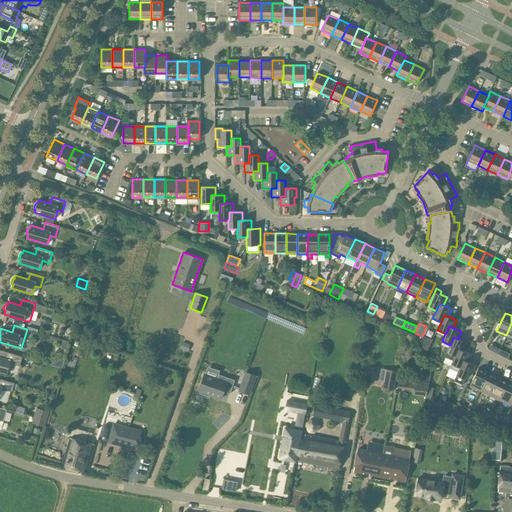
[(433,340),(425,337),(420,339),(426,351),(428,350),(433,340)]
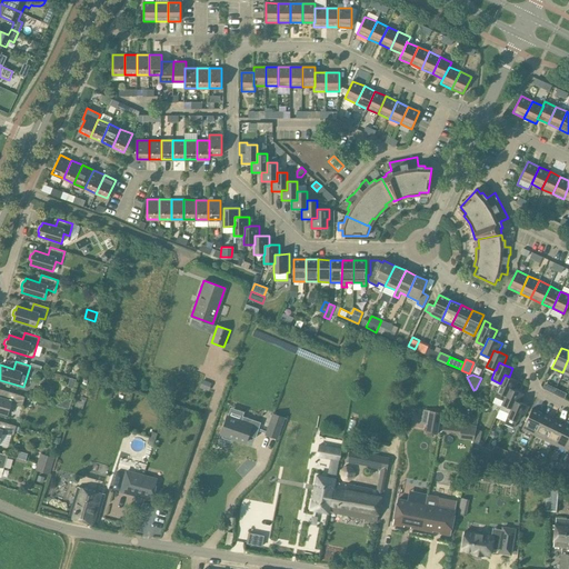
[(518,381),(509,377),(505,375),(500,383),(495,397),(503,401),(510,388),(515,390),(515,389),(518,381)]
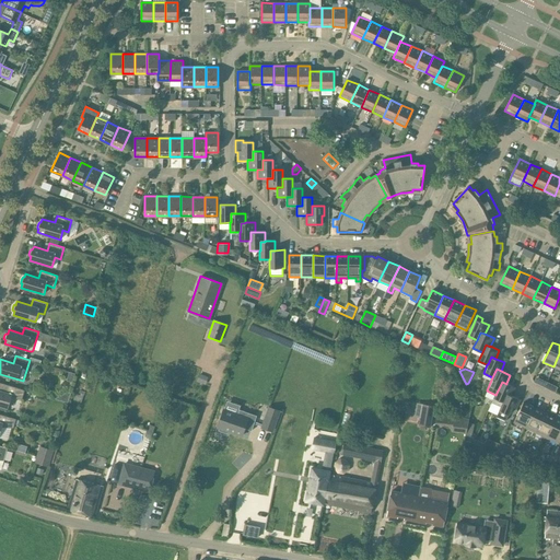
[(209,377),(200,374),(197,382),(206,385),(209,377)]
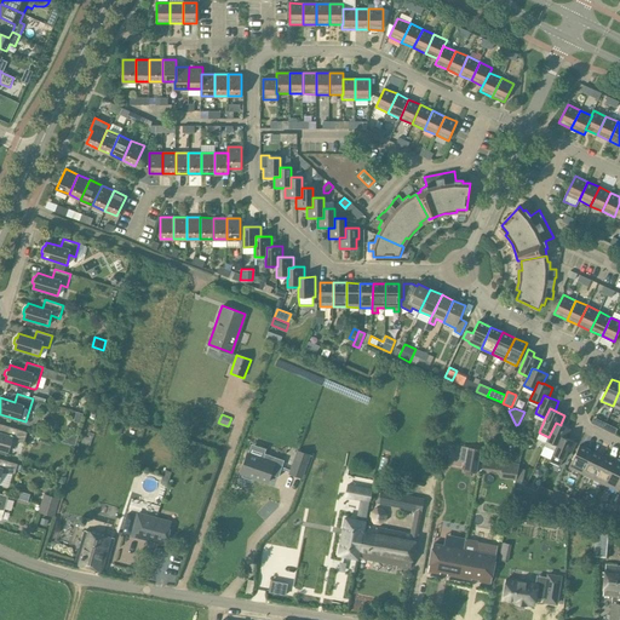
[(566,438),(570,429),(561,424),(561,425),(556,423),(549,437),(544,447),(555,451),(561,436),(566,438)]
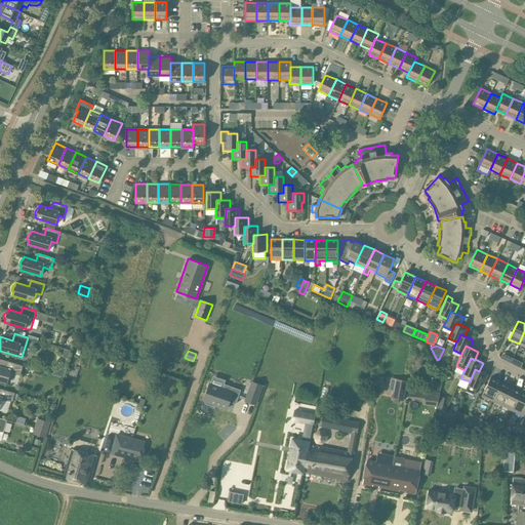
[(0,359),(0,380),(7,382),(10,373),(21,374),(23,366),(0,359)]
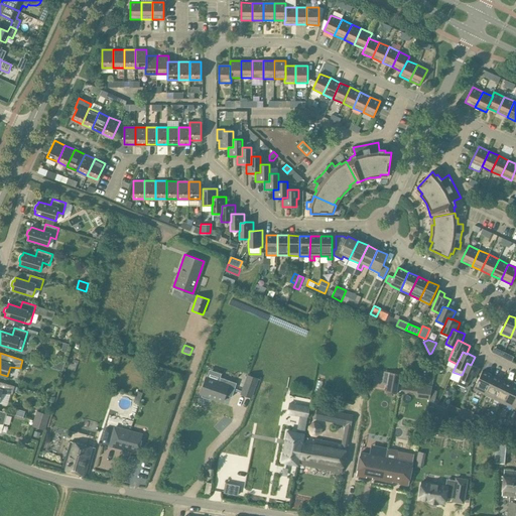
[(458,383),(457,385),(466,389),(469,382),(472,375),(476,376),(480,368),(471,365),(467,363),(462,375),(458,383)]
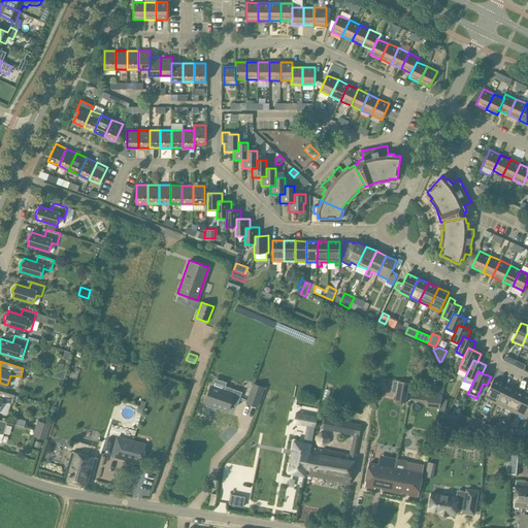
[(495,403),(503,385),(494,380),(485,398),(495,403)]
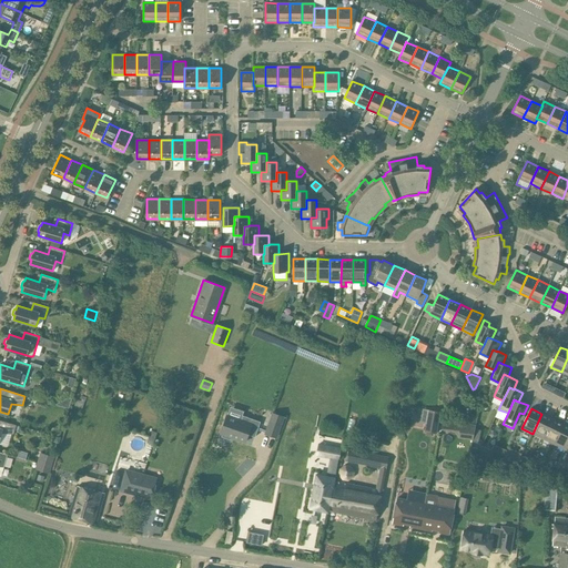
[(436,434),(440,413),(429,411),(425,432),(436,434)]
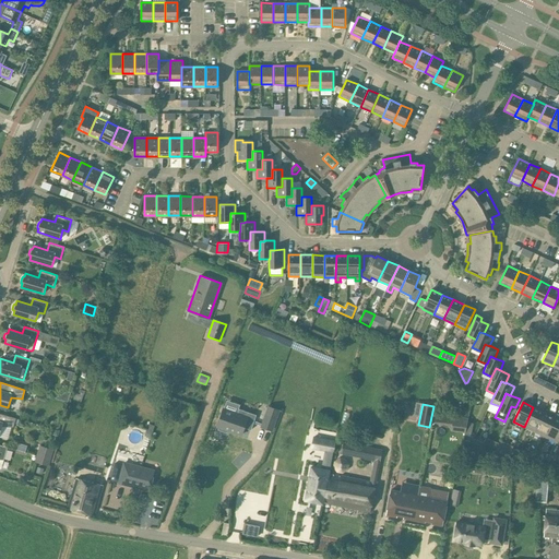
[(269,406),(261,427),(272,430),(280,409),(269,406)]
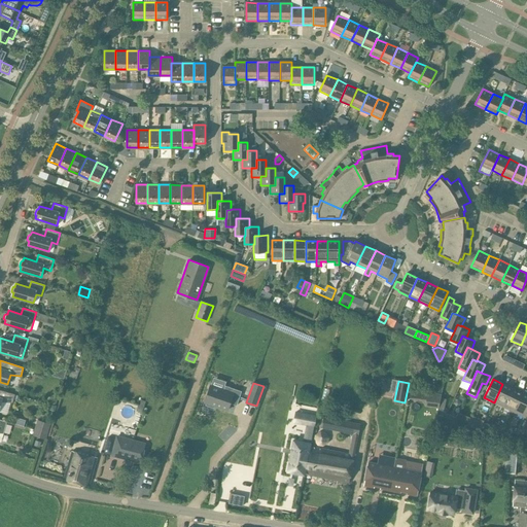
[(502,384),(494,402),(503,408),(513,388),(502,384)]
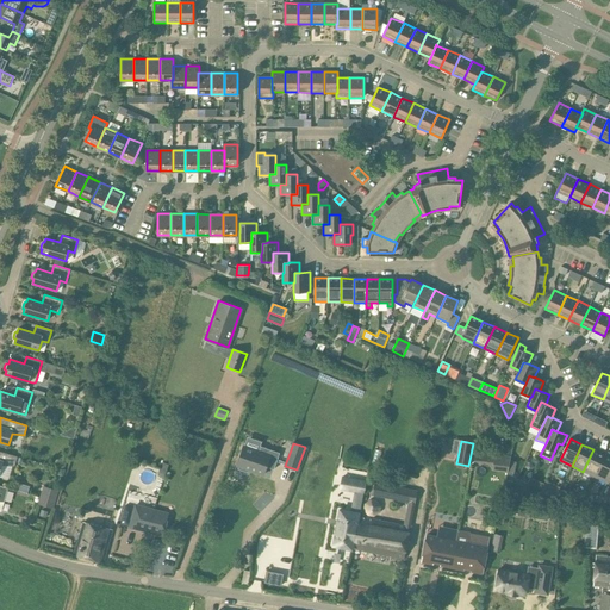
[(260,452),(244,446),(237,465),(240,466),(238,468),(248,472),(249,470),(265,474),(267,466),(274,470),(280,453),(261,446),(260,452)]
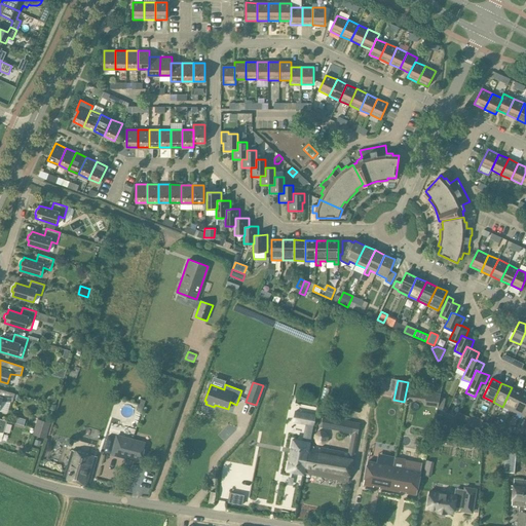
[(502,407),(513,411),(522,392),(512,387),(502,407)]
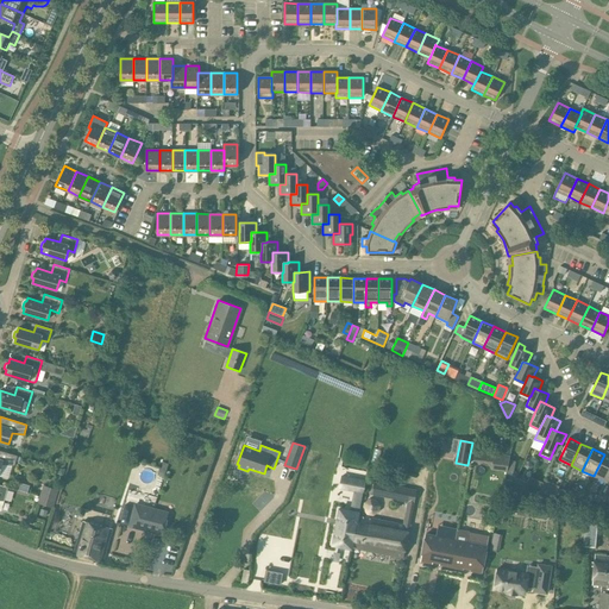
[(0,450),(0,471),(2,464),(14,466),(17,456),(0,450)]
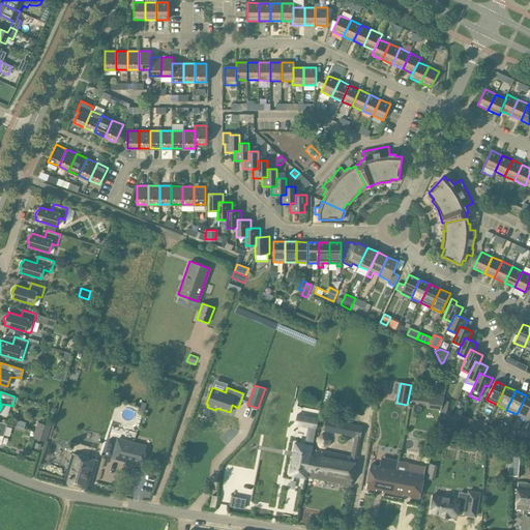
[(414,393),(413,402),(429,404),(428,409),(442,411),(442,403),(443,395),(430,394),(414,393)]
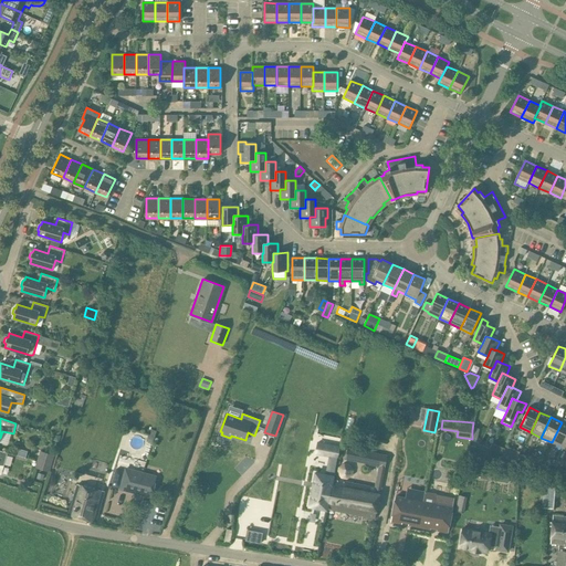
[(565,425),(562,422),(552,442),(563,448),(565,440),(565,425)]
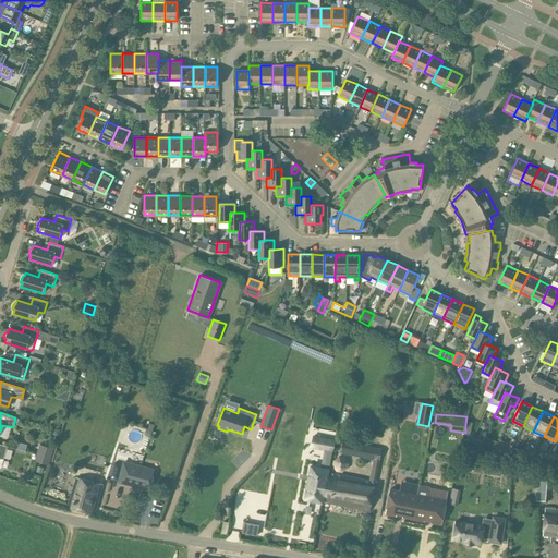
[(311,465),(304,499),(322,502),(322,501),(370,511),(375,482),(377,474),(372,473),(370,481),(337,474),(336,474),(329,473),(330,470),(329,470),(335,440),(313,436),(311,447),(325,450),(322,468),(313,466),(311,465)]
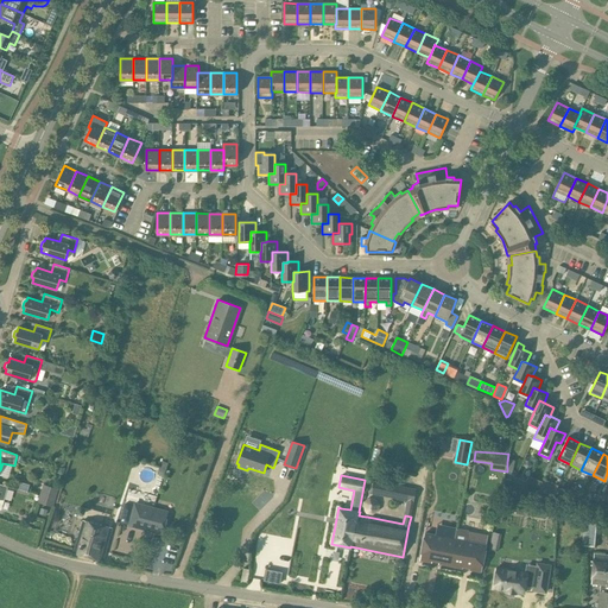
[(504,477),(501,492),(506,492),(512,493),(512,487),(514,482),(504,477)]
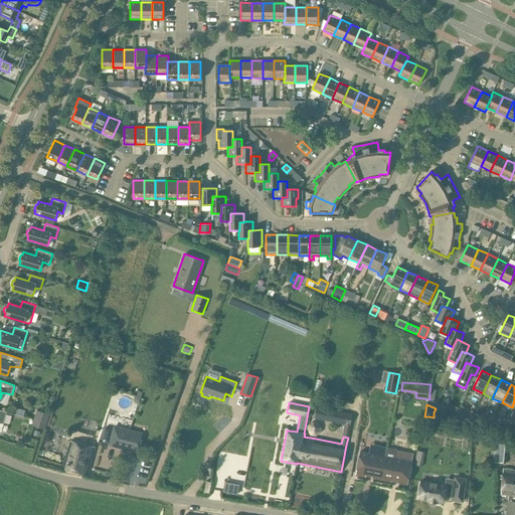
[(345,424),(343,432),(349,433),(352,414),(317,407),(315,418),(345,424)]
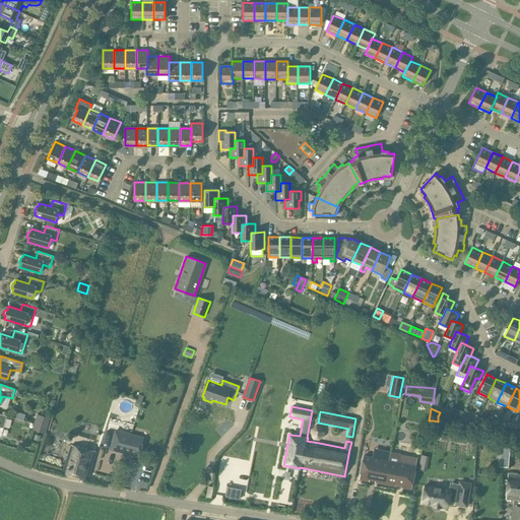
[(37,414),(34,424),(48,428),(50,418),(37,414)]
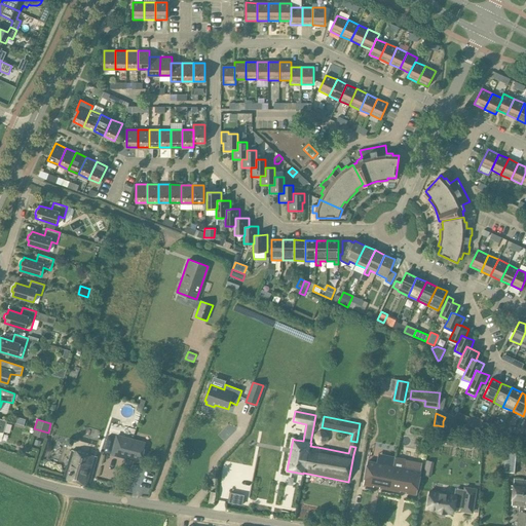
[(47,434),(48,433),(34,428),(33,435),(46,439),(46,438),(47,434)]
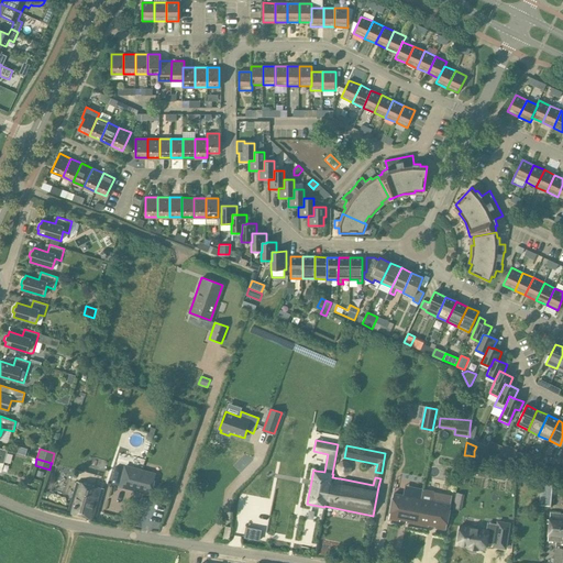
[(337,471),(340,475),(345,476),(351,473),(351,467),(349,462),(342,462),(338,465),(337,471)]
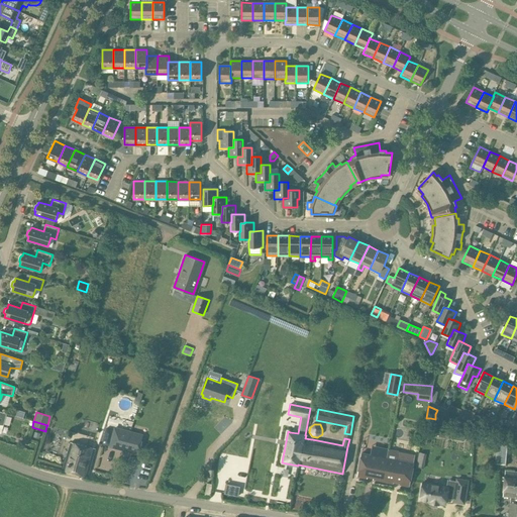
[(129,432),(115,428),(110,446),(137,454),(142,436),(129,432)]
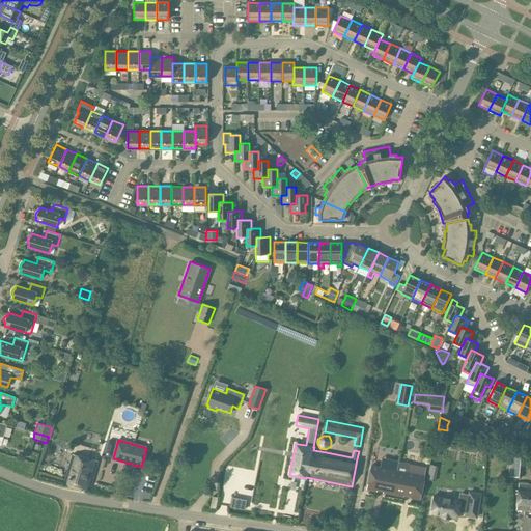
[(522,446),(513,445),(510,476),(519,477),(522,446)]
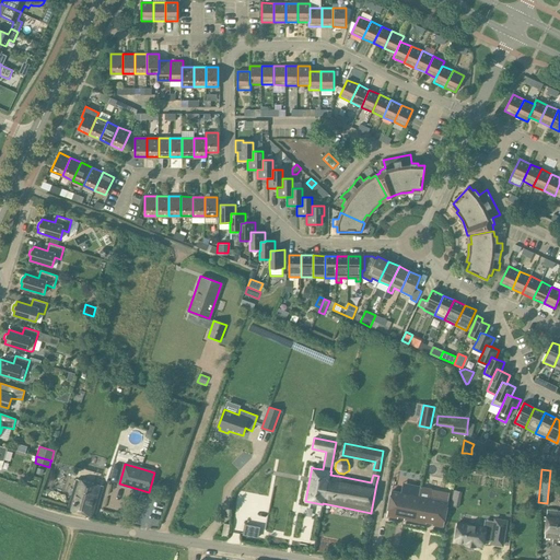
[(103,486),(77,478),(68,510),(94,517),(103,486)]
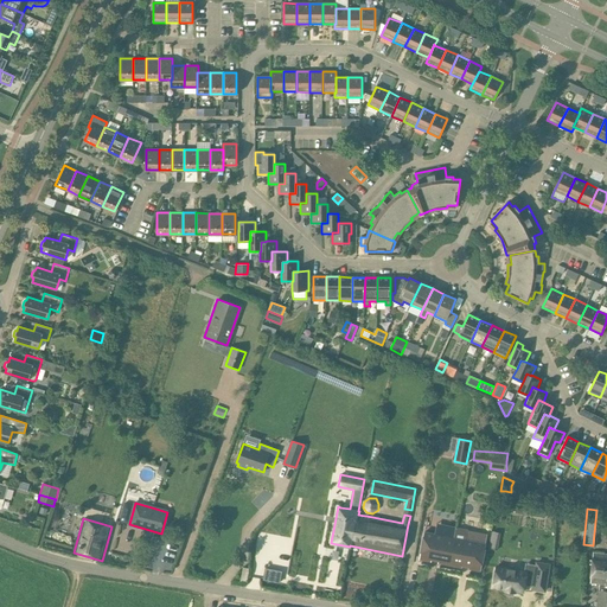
[(425,532),(420,558),(430,561),(432,560),(439,561),(438,562),(461,567),(461,564),(468,567),(468,568),(480,570),(485,543),(486,535),(466,531),(465,540),(425,532)]
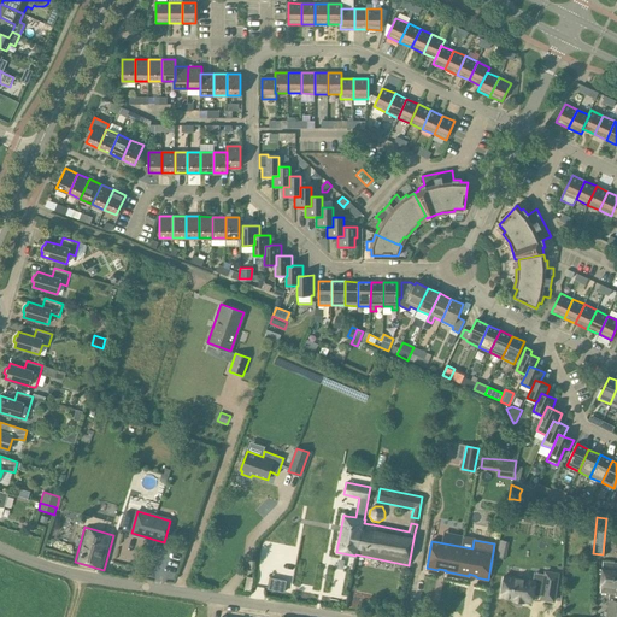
[(616,616),(616,563),(603,562),(600,592),(610,593),(609,599),(606,616),(616,616)]
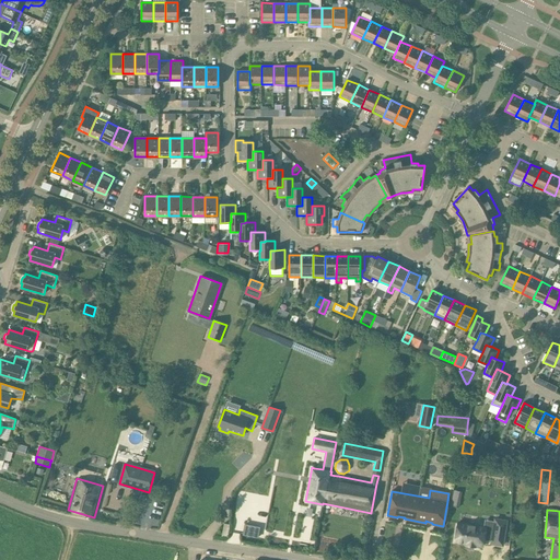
[(506,521),(496,520),(493,529),(486,528),(486,527),(457,523),(455,543),(465,544),(465,545),(467,546),(467,545),(471,545),(471,546),(475,547),(475,546),(482,547),(485,539),(492,540),(491,544),(503,546),(506,521)]
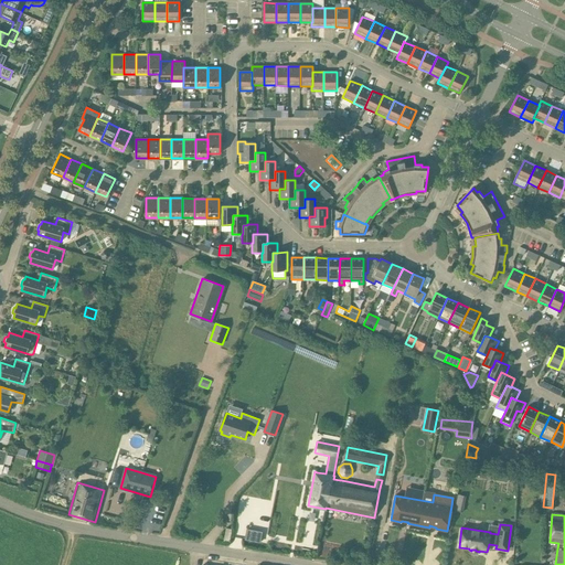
[(247,531),(245,542),(260,545),(263,534),(247,531)]
